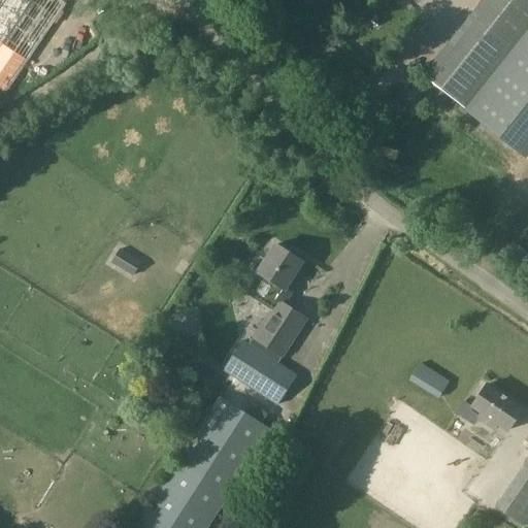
[(65,4),(59,0),(0,0),(0,89),(5,93),(65,4)]
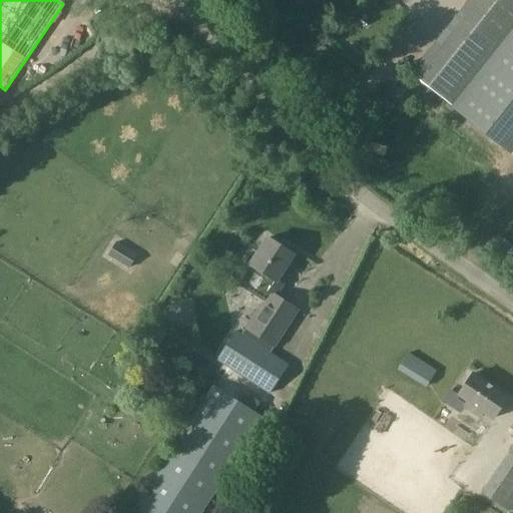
[(454,109),(512,23),(512,0),(458,0),(406,77),(454,109)]
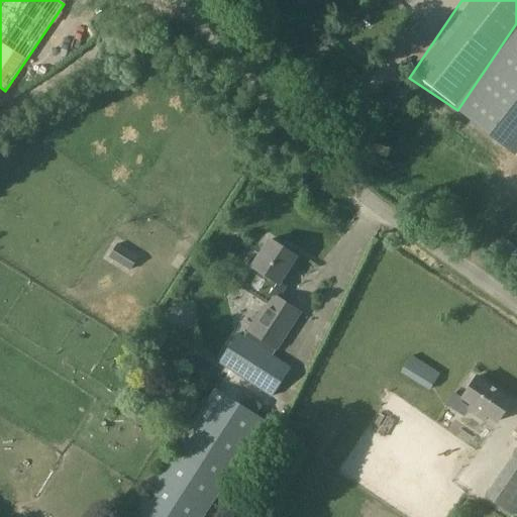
[(251,268),(252,269),(240,287),(265,302),(271,293),(280,298),(288,287),(282,283),(280,286),(278,285),(296,256),(270,239),(260,254),(254,251),(248,262),(253,265),(251,268)]
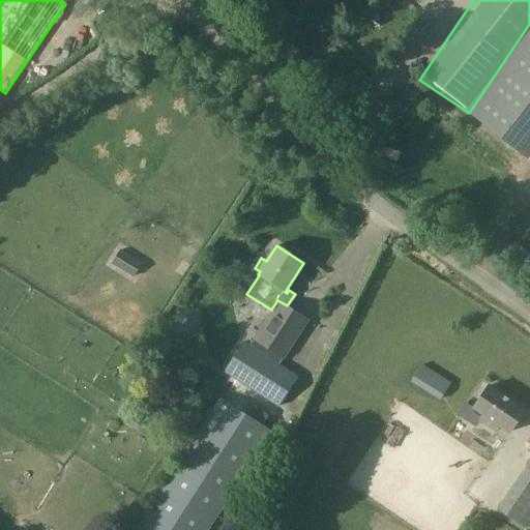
[(112,264),(134,278),(142,264),(120,249),(112,264)]
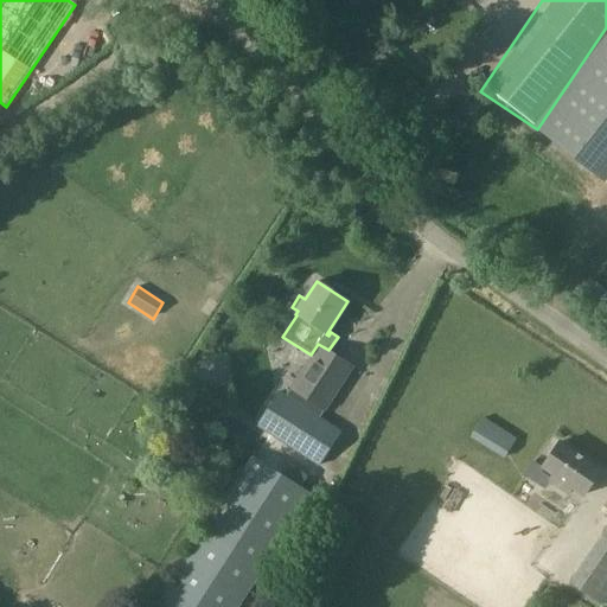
[(318,344),(311,355),(288,390),(324,413),(325,413),(355,366),(328,350),(318,344)]
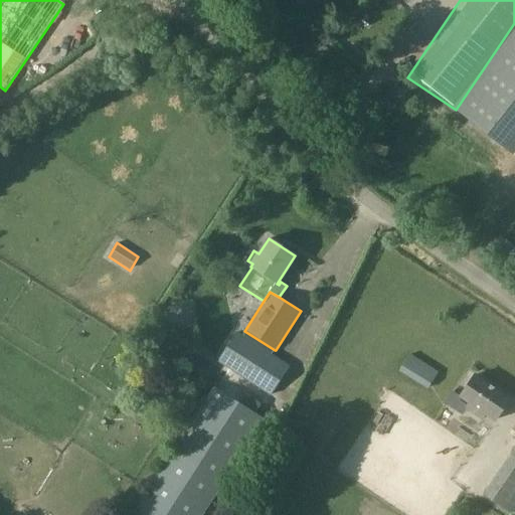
[(189,307),(170,310),(172,325),(191,322),(189,307)]
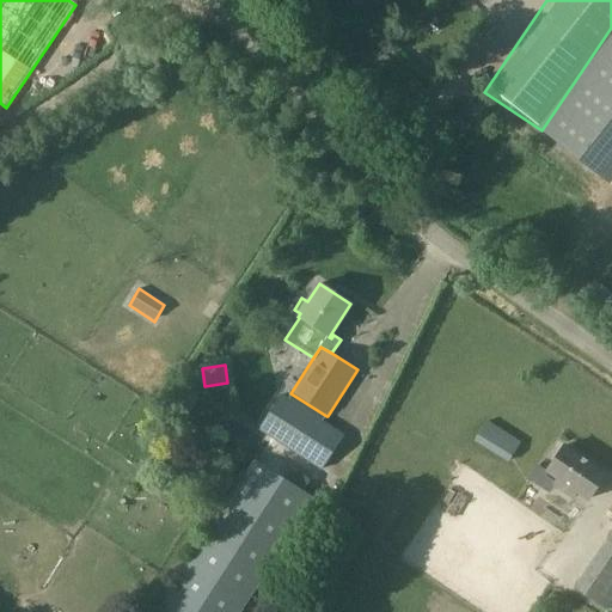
[(291,393),(288,399),(287,402),(322,423),(323,421),(326,416),(291,393)]
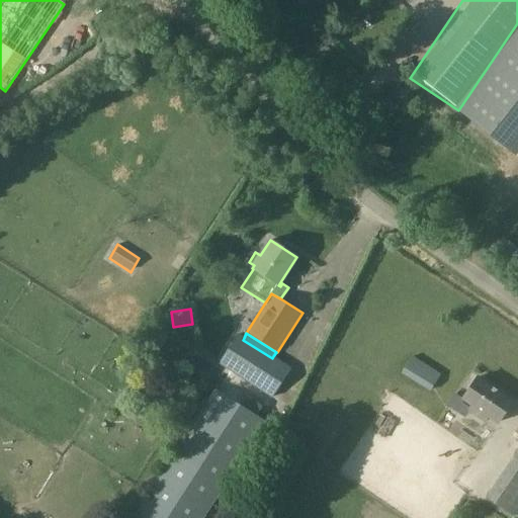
[(243,340),(244,338),(238,334),(218,364),(273,398),(292,368),(273,356),(272,358),(243,340)]
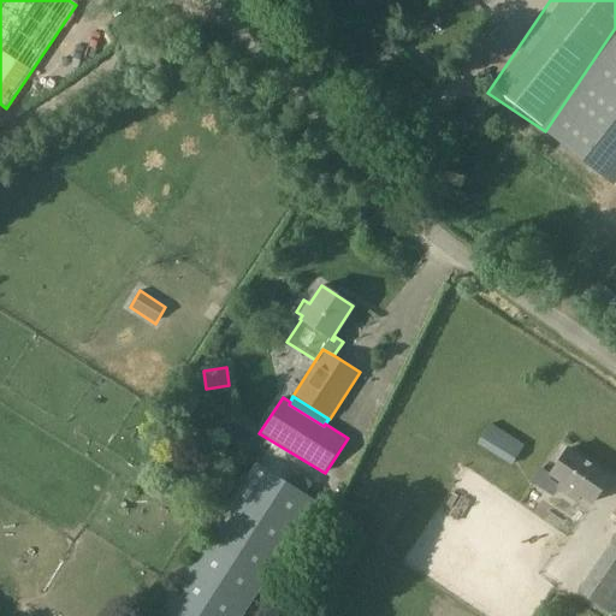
[(491,424),(478,444),(511,467),(526,446),(491,424)]
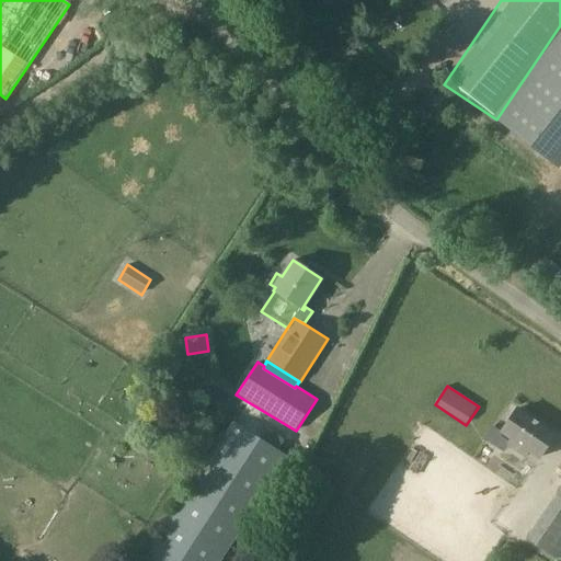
[(556,435),(517,409),(502,433),(503,433),(512,439),(508,445),(525,457),(529,451),(539,458),(556,435)]
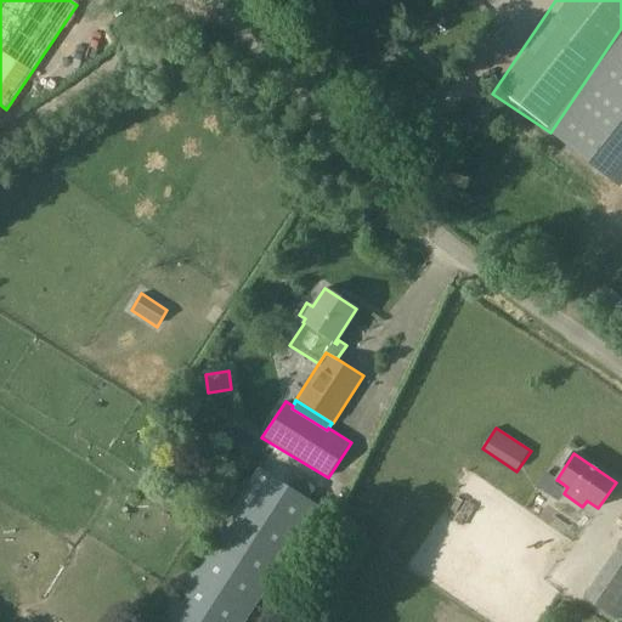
[(244,621),(289,553),(318,507),(307,499),(289,487),(258,468),(158,621),(244,621)]
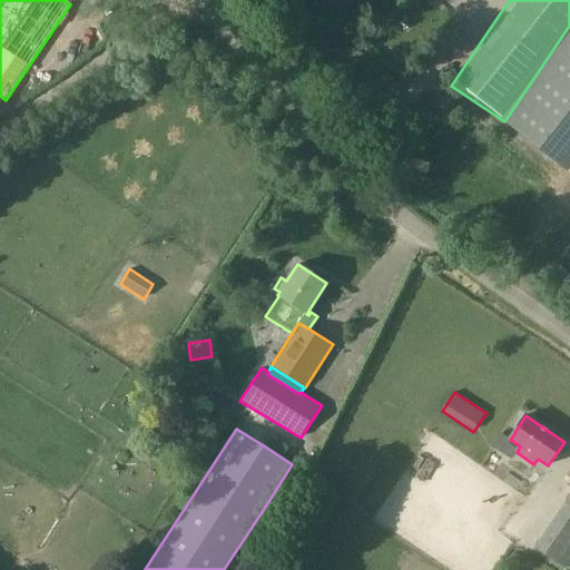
[(511,440),(510,440),(501,433),(491,446),(502,453),(505,457),(512,446),(509,444),(511,440)]
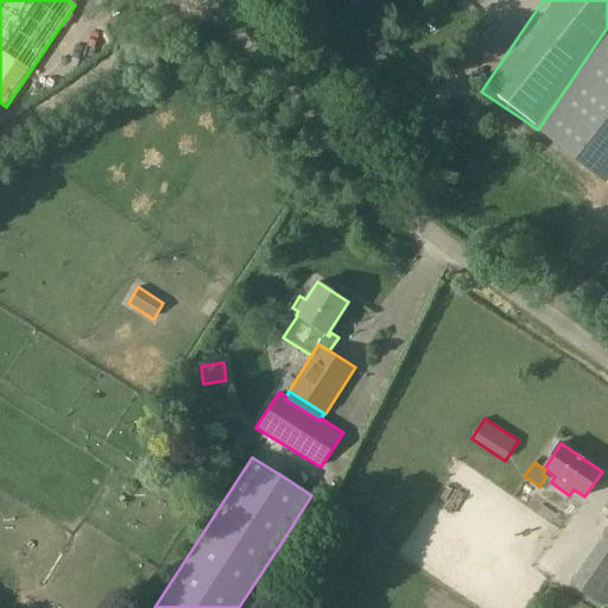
[(308,476),(290,466),(283,476),(301,488),(308,476)]
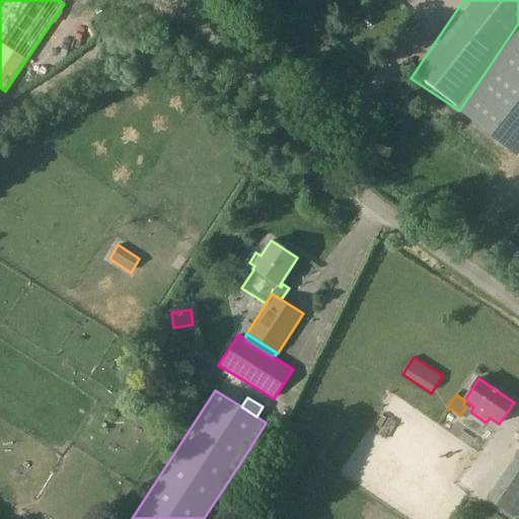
[(518,511),(518,452),(488,499),(515,517),(518,511)]
